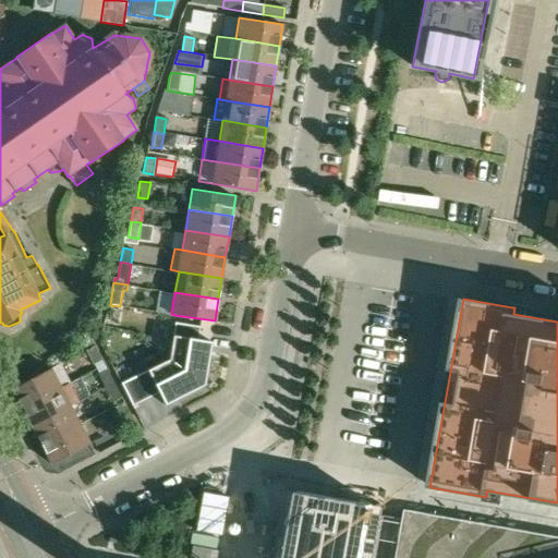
[(174,323),(169,360),(203,386),(211,341),(197,339),(199,327),(174,323)]
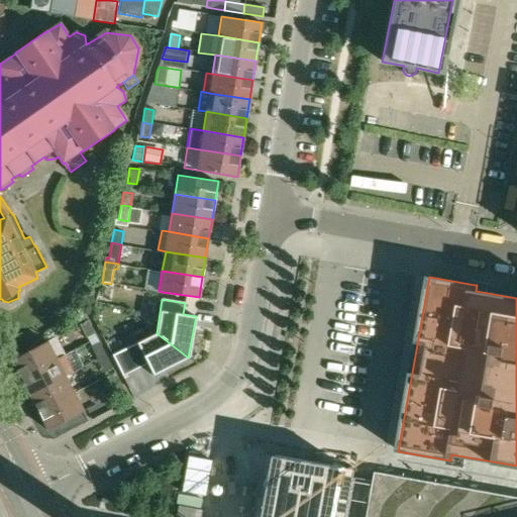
[(85,336),(93,333),(87,320),(79,324),(85,336)]
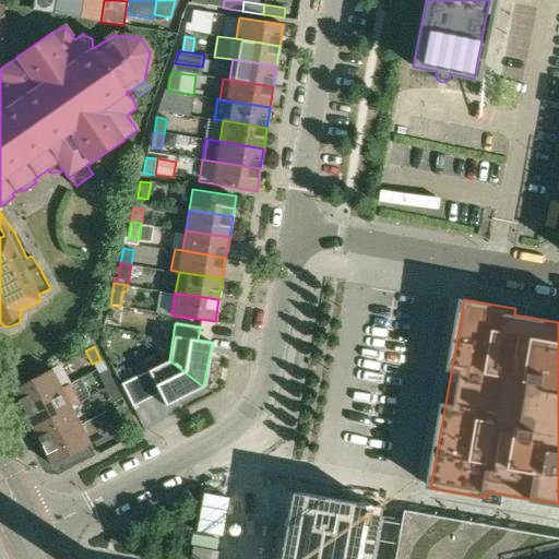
[(203,387),(169,360),(121,384),(132,406),(158,393),(165,406),(203,387)]
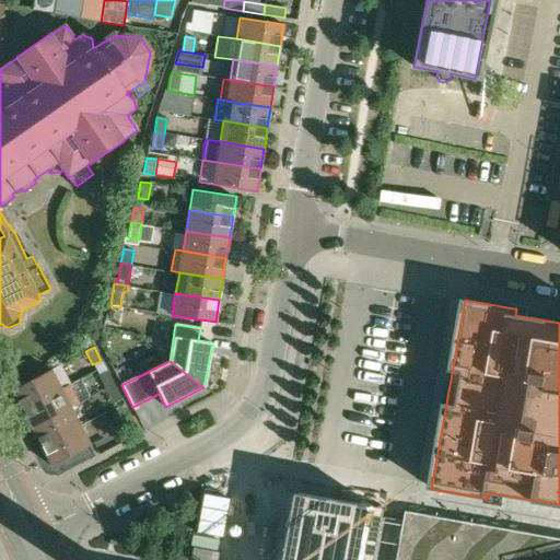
[(12,388),(22,408),(59,388),(50,370),(12,388)]
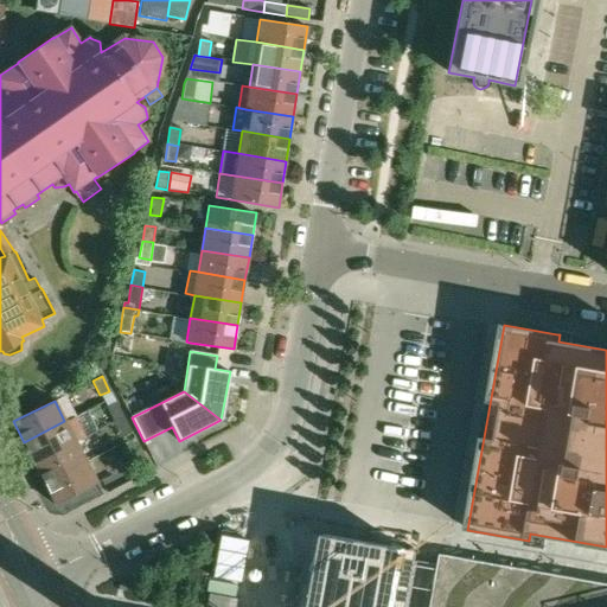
[(106,406),(114,422),(123,417),(115,401),(106,406)]
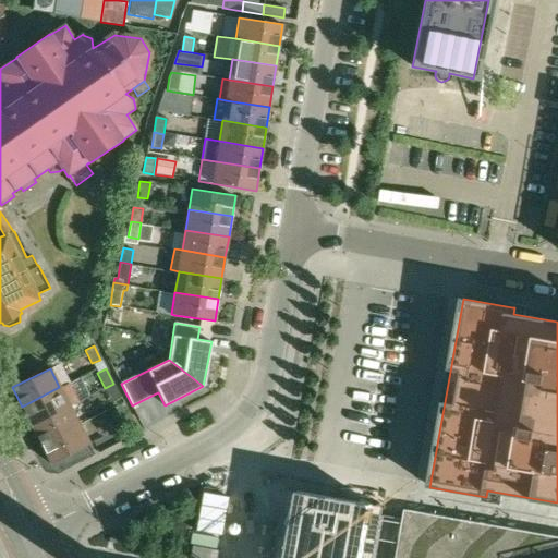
[(67,384),(59,387),(22,407),(31,425),(69,405),(76,402),(67,384)]
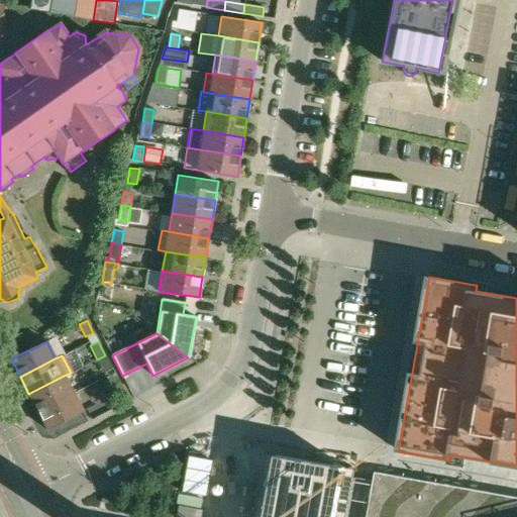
[(105,355),(97,359),(103,372),(111,368),(105,355)]
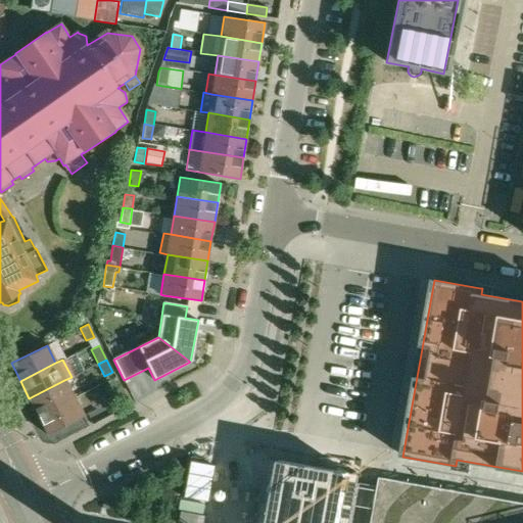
[(29,398),(37,415),(73,397),(64,380),(29,398)]
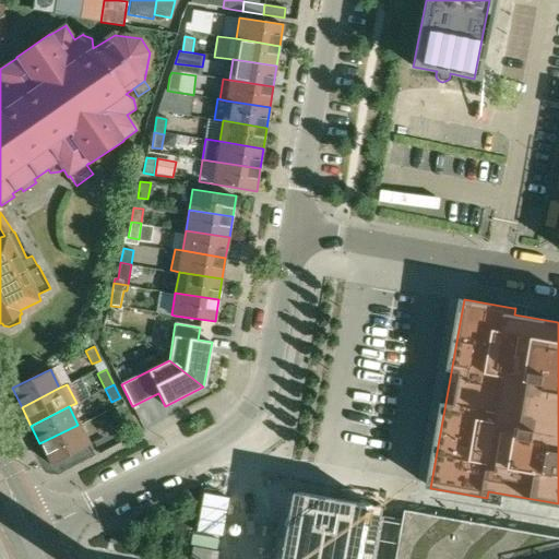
[(122,426),(132,421),(126,407),(116,412),(122,426)]
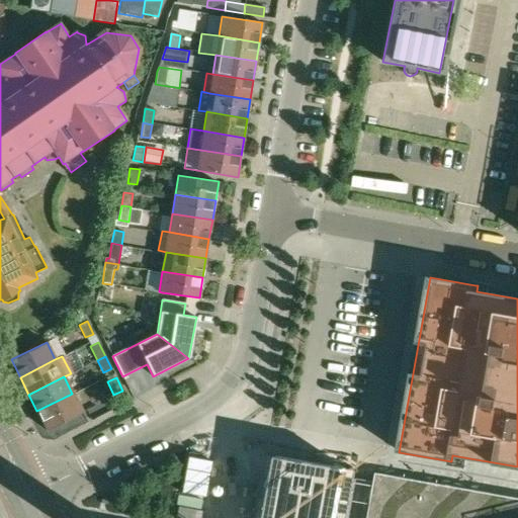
[(72,394),(36,411),(47,429),(81,412),(72,394)]
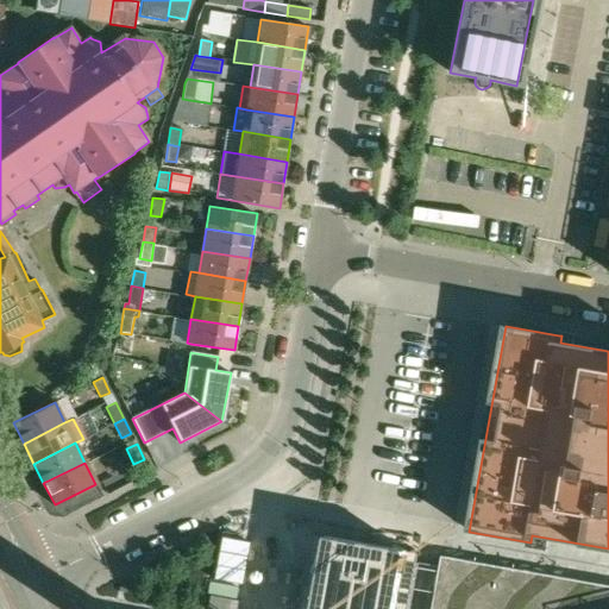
[(409,608),(419,556),(420,554),(418,553),(407,552),(405,551),(363,544),(360,544),(328,538),(326,538),(326,539),(326,540),(313,608),(409,608)]
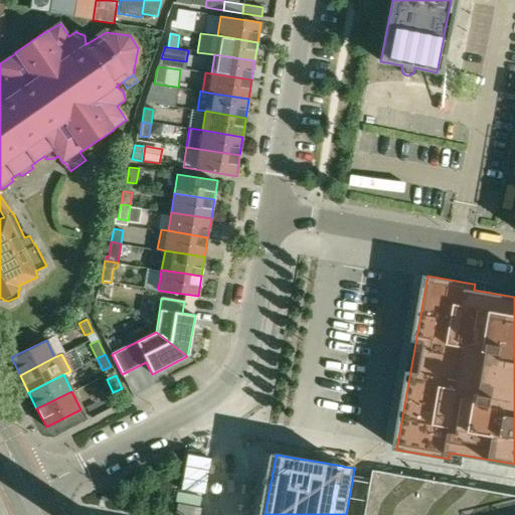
[(514,514),(514,495),(374,471),(365,514),(514,514)]
